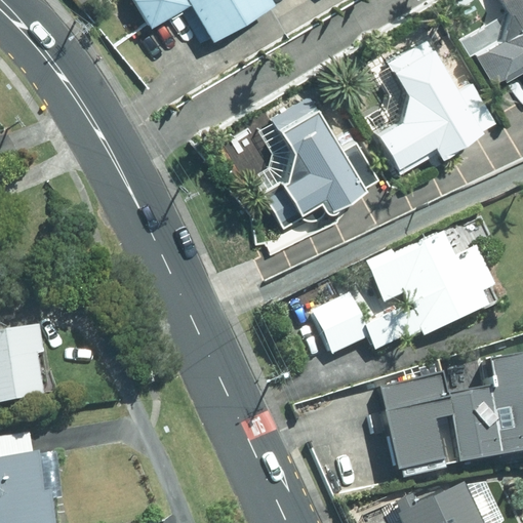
[(270,0),(136,0),(151,22),(186,0),(192,0),(213,34),(270,0)]
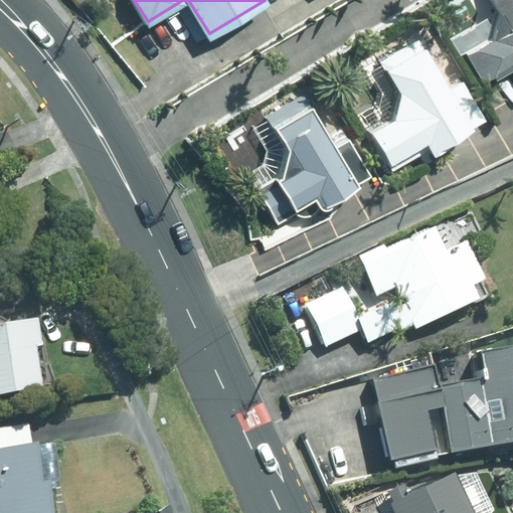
[(512,0),(492,0),(502,15),(458,42),(480,78),(512,58),(512,0)]
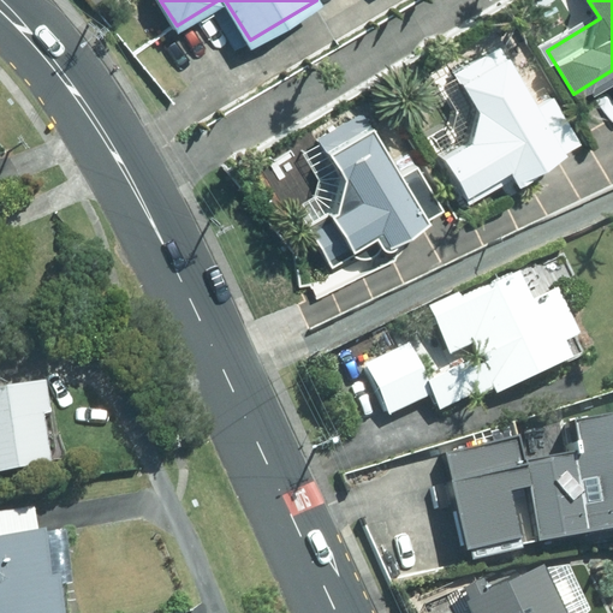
[(566,144),(509,49),(503,53),(497,43),(458,67),(493,125),(445,154),(466,189),(515,160),(522,172),(566,144)]
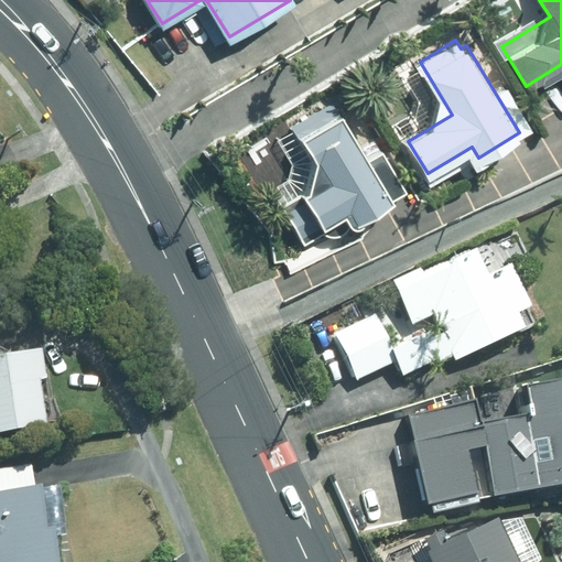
[(296,126),(320,162),(309,188),(282,204),(304,241),(347,216),(350,223),(407,188),(380,146),(369,152),(338,101),(296,126)]
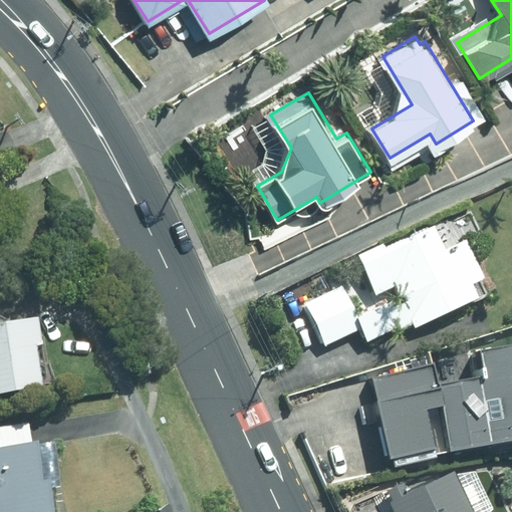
[(358,330),(363,342),(410,320),(414,330),(490,293),(465,240),(446,249),(433,223),(359,258),(377,294),(396,286),(402,298),(358,318),(342,285),(305,303),(325,346),(358,330)]
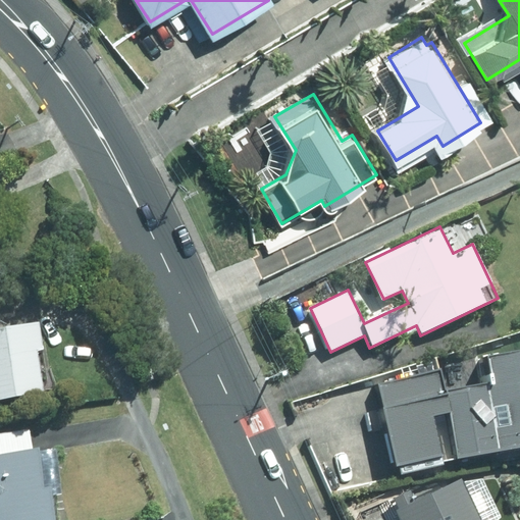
[(0,401),(53,392),(41,321),(0,328),(0,401)]
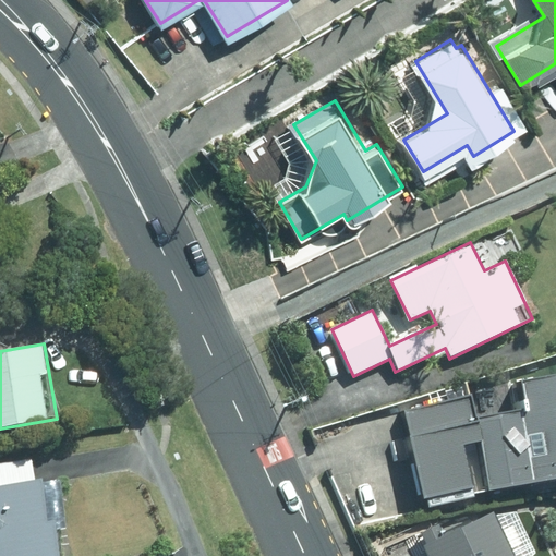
[(462,444),(472,440),(480,439),(488,490),(555,478),(555,377),(523,384),(528,409),(472,419),(467,396),(403,412),(427,507),(475,495),(462,444)]
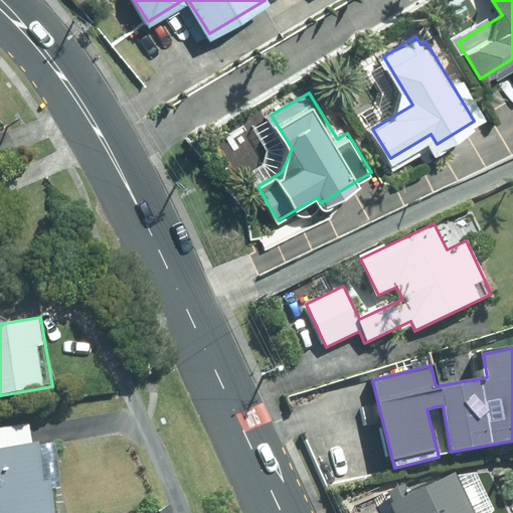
[(28,421),(0,426),(0,512),(54,512),(50,490),(59,488),(50,439),(32,443),(28,421)]
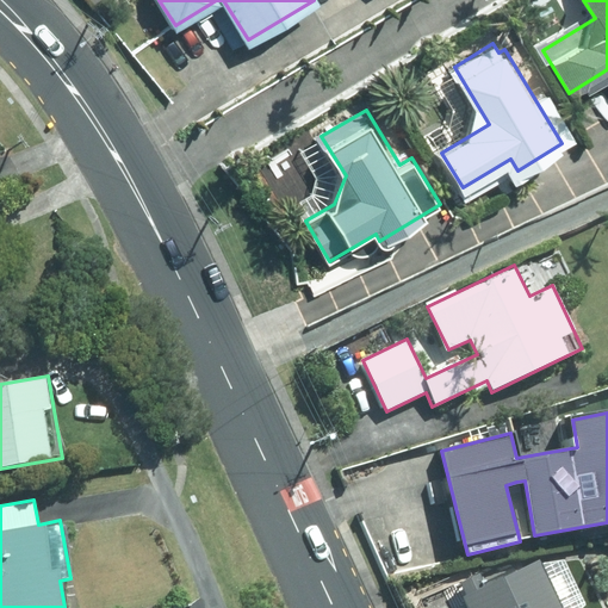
[(560,607),(537,559),(461,595),(467,607),(560,607)]
